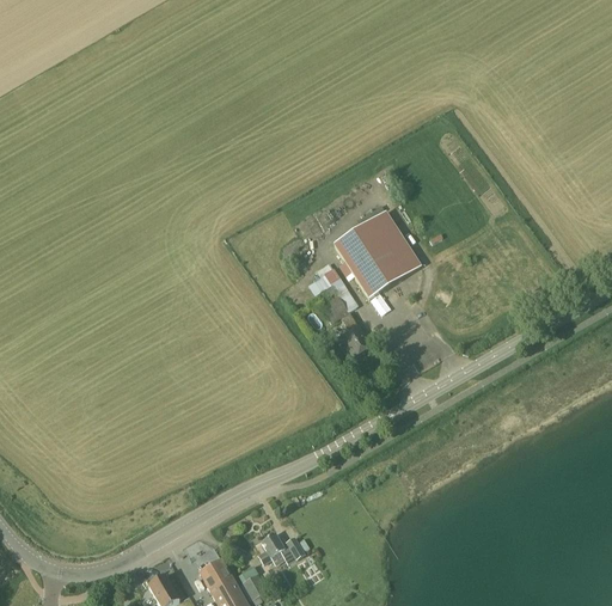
[(340,264),(346,274),(352,270),(354,276),(355,275),(369,298),(421,264),(386,210),(335,244),(346,261),(340,264)]
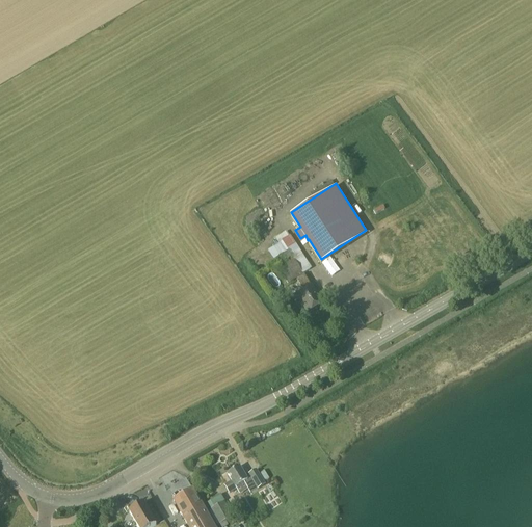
[(285,256),(292,252),(288,244),(281,248),(285,256)]
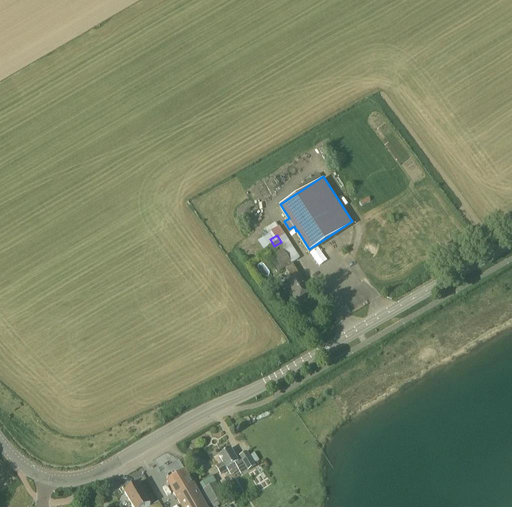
[(282,245),(275,249),(270,253),(279,267),(292,259),(282,245)]
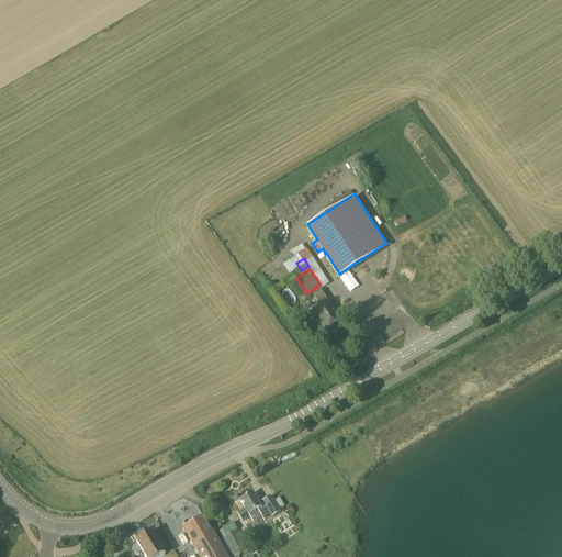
[(325,326),(341,316),(322,286),(314,291),(321,303),(313,308),(325,326)]
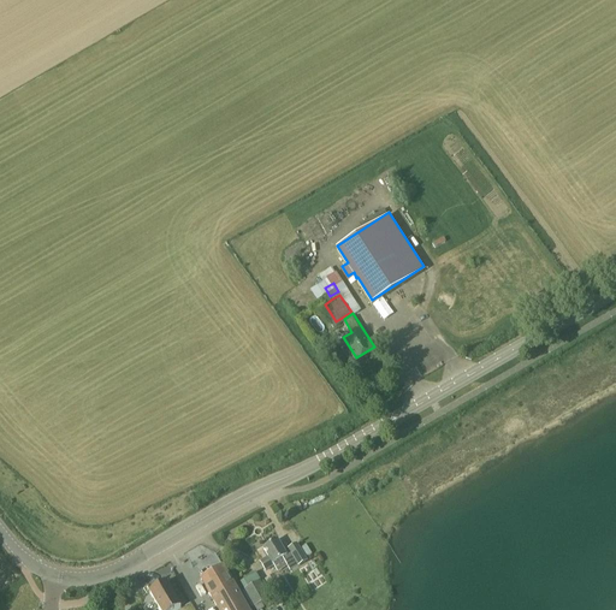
[(284,545),(277,534),(264,543),(268,551),(260,557),(266,567),(274,562),(277,567),(288,561),(286,558),(294,554),(298,562),(308,556),(297,539),(289,544),(288,543),(284,545)]
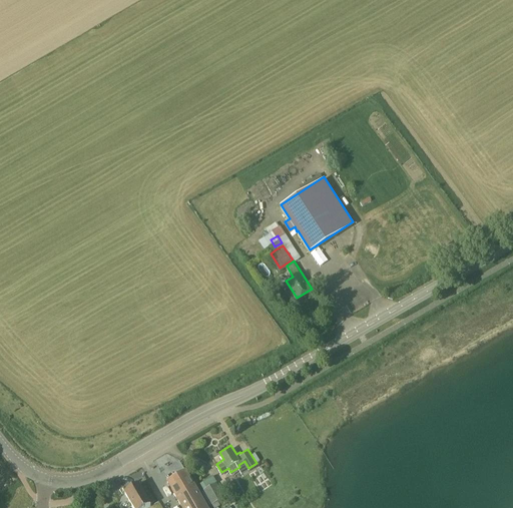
[(184,507),(210,507),(186,466),(174,473),(174,472),(167,475),(168,477),(167,477),(184,507)]
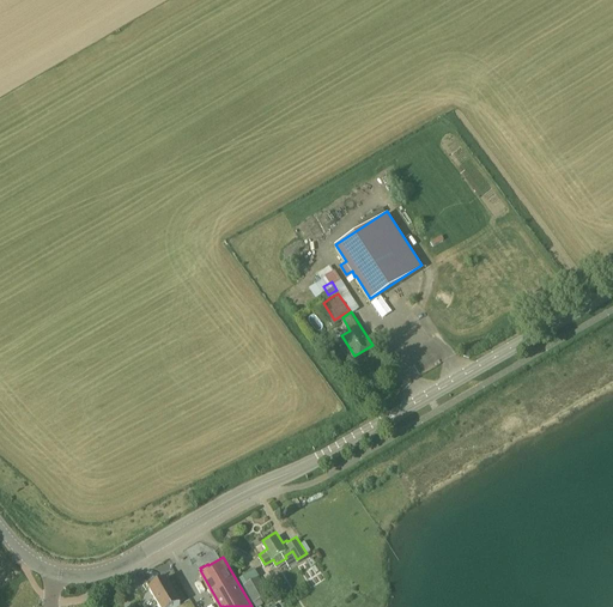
[(253,599),(269,590),(259,572),(255,565),(243,572),(248,578),(242,582),(253,599)]
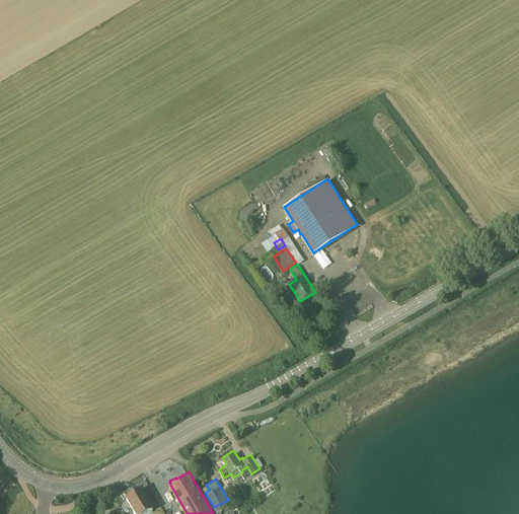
[(157,504),(146,485),(141,487),(140,486),(126,495),(137,513),(142,513),(153,508),(152,507),(157,504)]
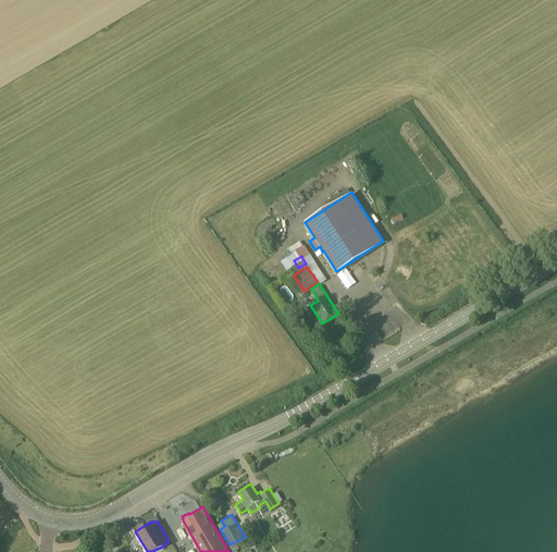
All buildings are outlined.
